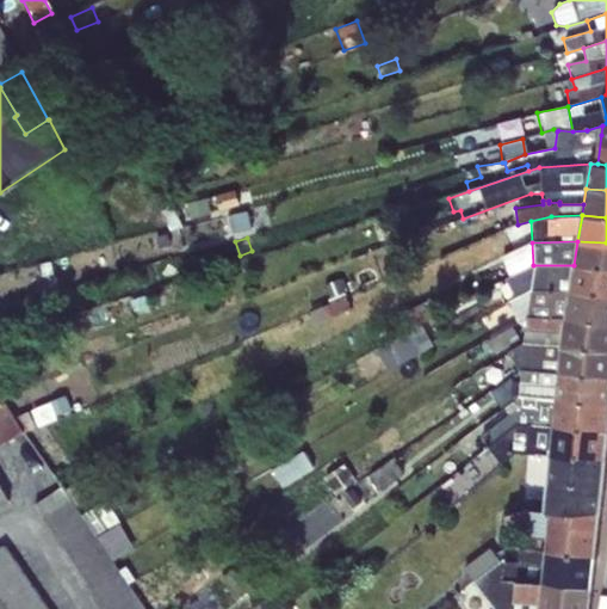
[(606,243),(577,241),(574,265),(574,266),(606,268),(606,243)]
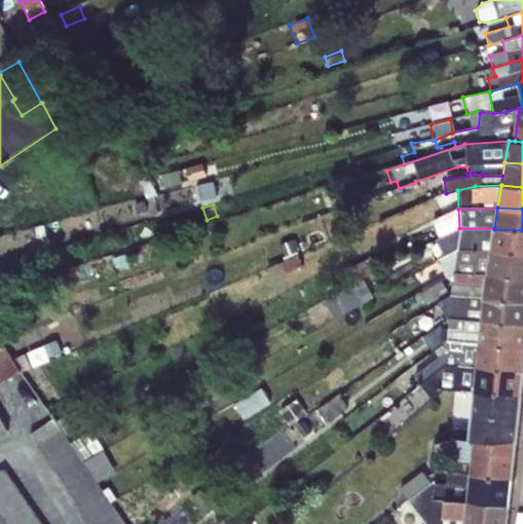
[(218,227),(208,230),(209,231),(211,237),(215,251),(224,248),(218,227)]
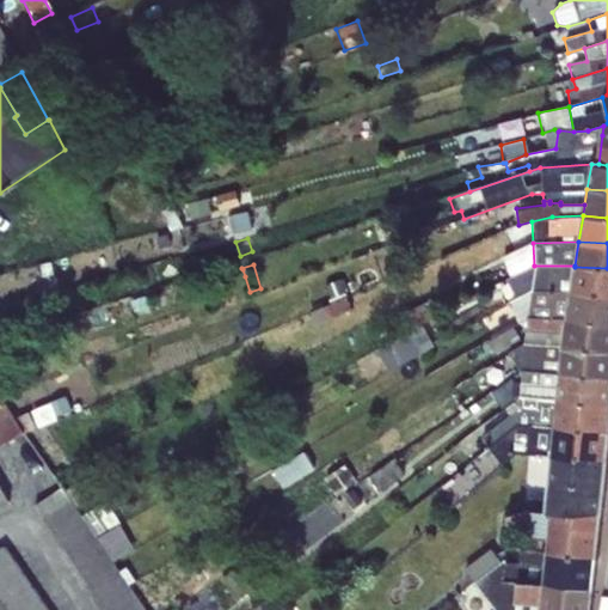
[(575,266),(534,266),(534,275),(502,287),(510,303),(519,298),(532,292),(570,292),(575,267),(575,266)]
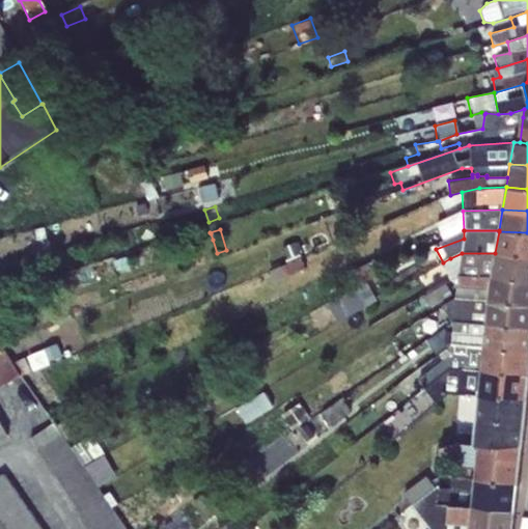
[(527,232),(499,231),(495,253),(527,255),(527,232)]
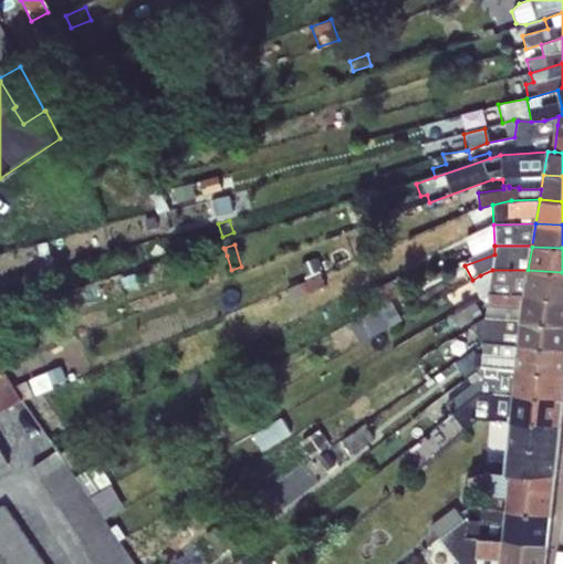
[(227,256),(225,249),(216,252),(219,259),(227,256)]
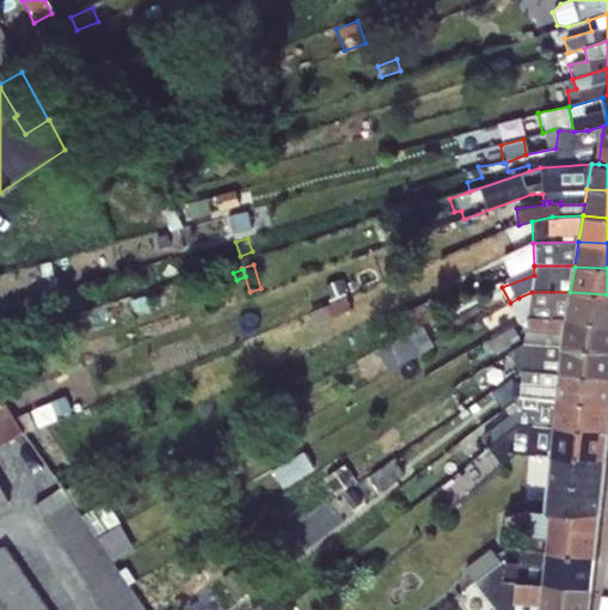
[(339,280),(323,287),(327,298),(332,296),(335,303),(344,298),(343,297),(347,296),(339,280)]
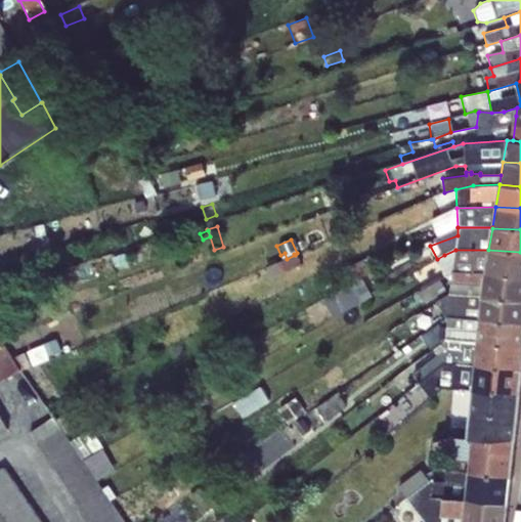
[(456,250),(444,255),(446,261),(426,269),(433,284),(451,272),(484,273),(485,273),(488,250),(456,250)]
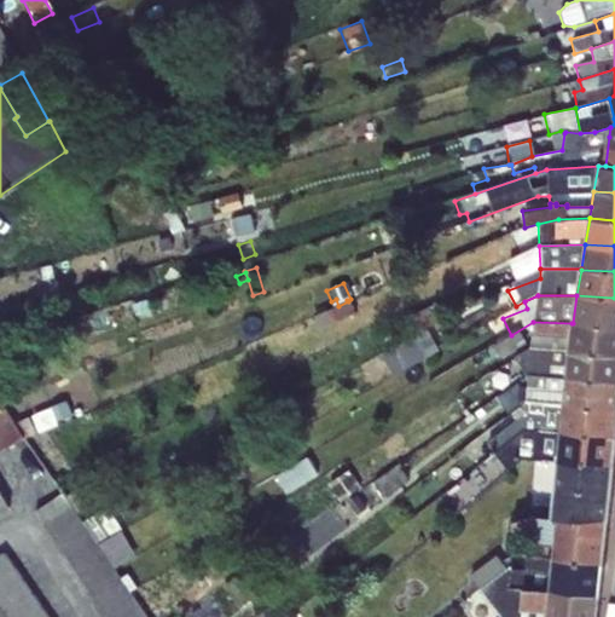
[(573,323),(614,327),(614,298),(576,295),(573,323)]
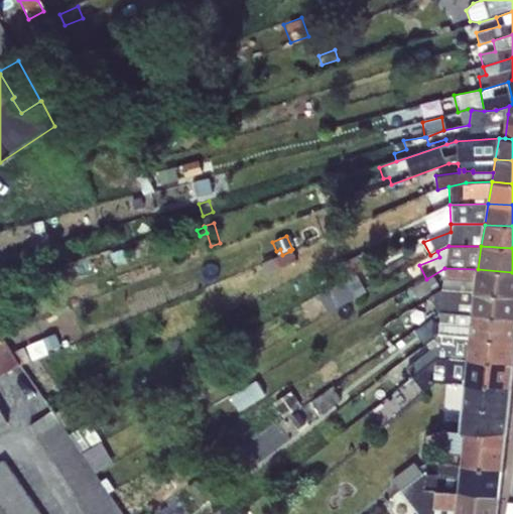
[(276,251),(266,255),(268,260),(259,264),(263,275),(264,275),(260,264),(282,255),(280,249),(276,251)]
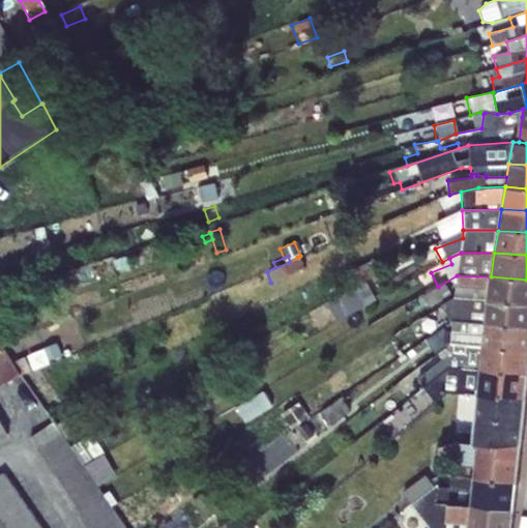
[(267,271),(271,283),(302,269),(298,258),(290,262),(267,271)]
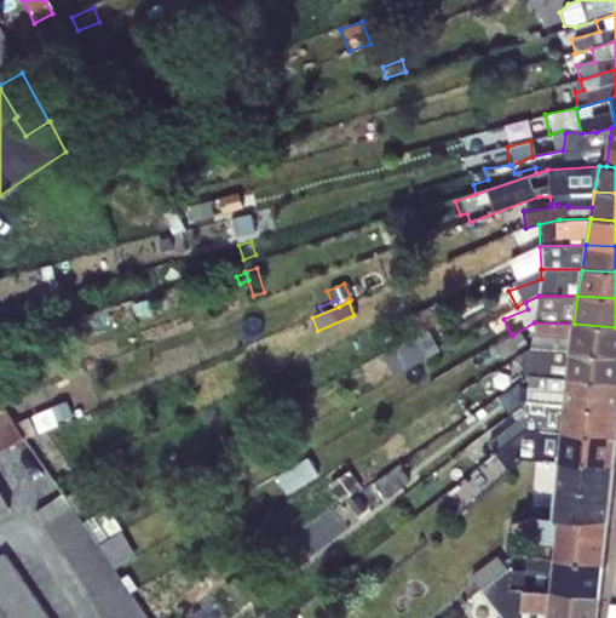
[(436,302),(415,314),(436,304),(443,319),(444,318),(436,302)]
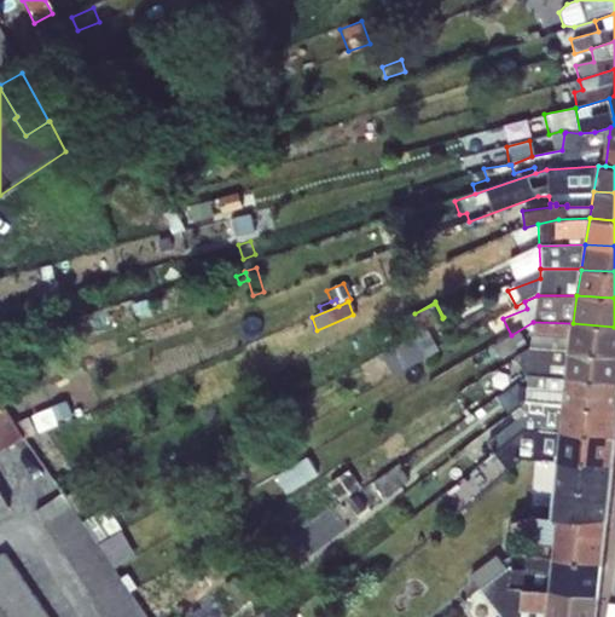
[(415,313),(413,315),(421,329),(422,330),(425,329),(444,319),(442,318),(435,304),(415,313)]
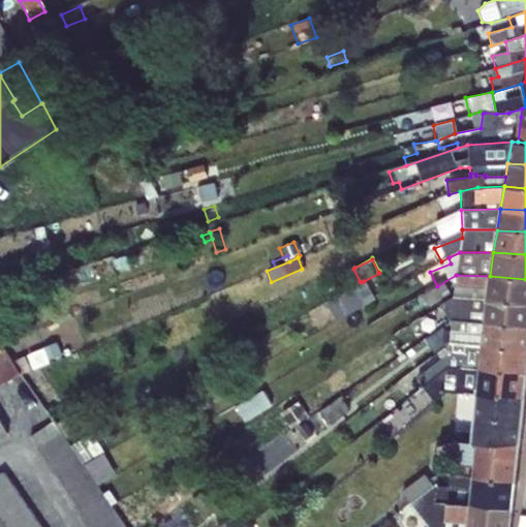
[(353,269),(354,268),(353,266),(340,273),(348,288),(360,281),(353,269)]
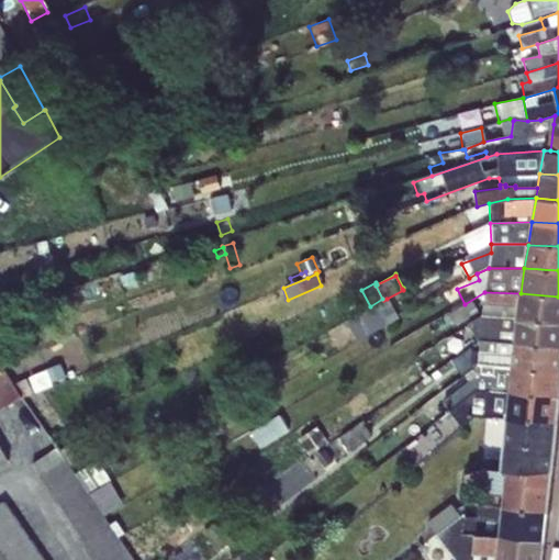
[(484,292),(465,304),(469,314),(481,311),(481,315),(516,318),(520,293),(484,292)]
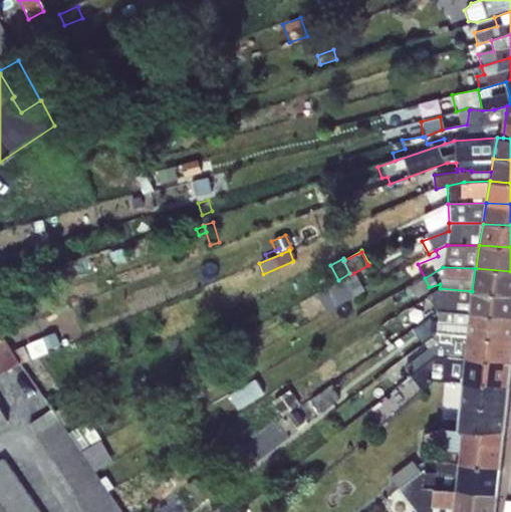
[(471,293),(510,295),(510,271),(476,268),(475,268),(472,291),(471,293)]
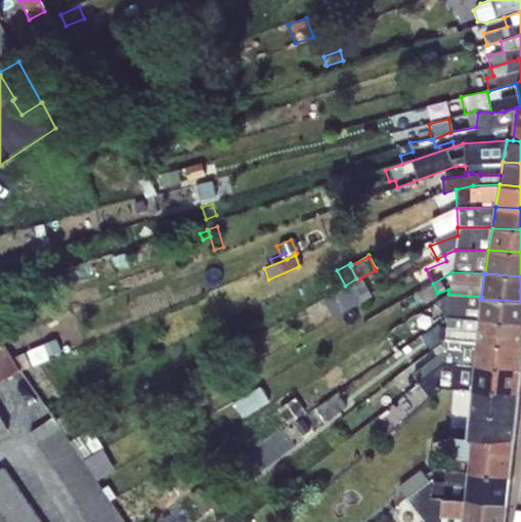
[(345,286),(320,299),(332,319),(372,298),(360,278),(357,279),(356,278),(345,286)]
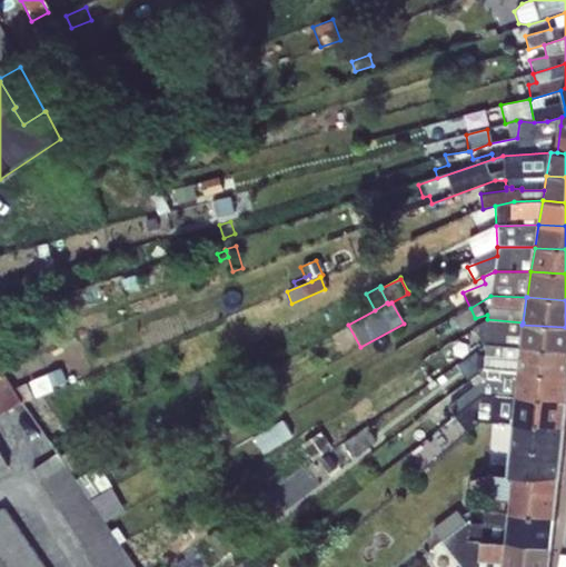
[(523,322),(487,319),(484,345),(520,347),(522,325),(523,322)]
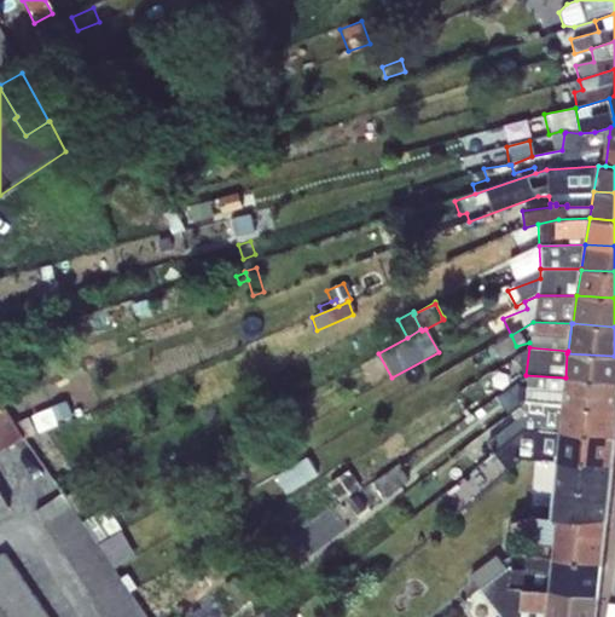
[(209,362),(202,349),(186,355),(190,362),(195,359),(197,367),(209,362)]
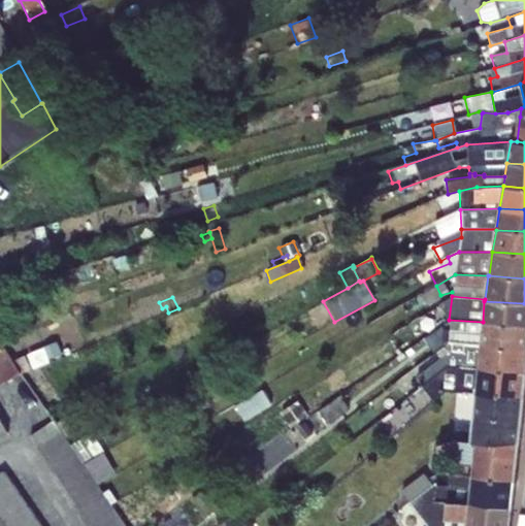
[(482,324),(524,326),(524,303),(484,301),(483,322),(482,324)]
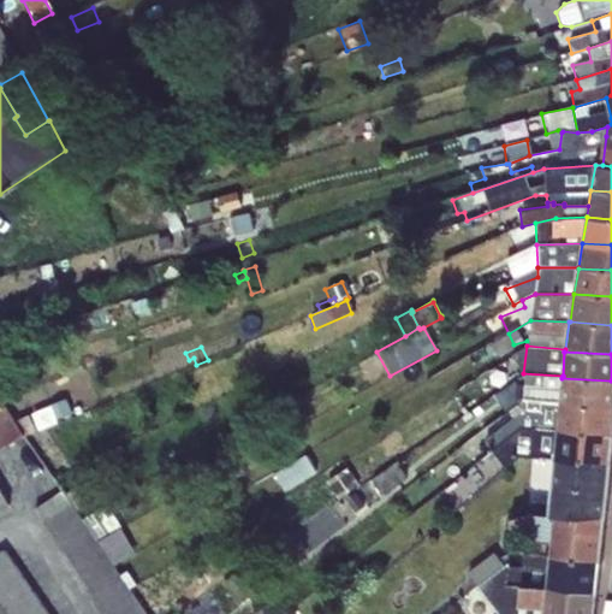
[(563,376),(523,373),(522,385),(515,385),(514,406),(522,406),(522,401),(560,403),(562,378),(563,376)]
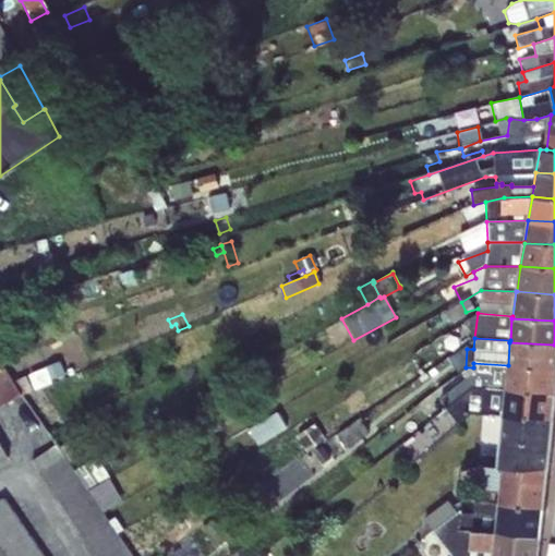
[(508,365),(554,371),(554,345),(509,342),(508,365)]
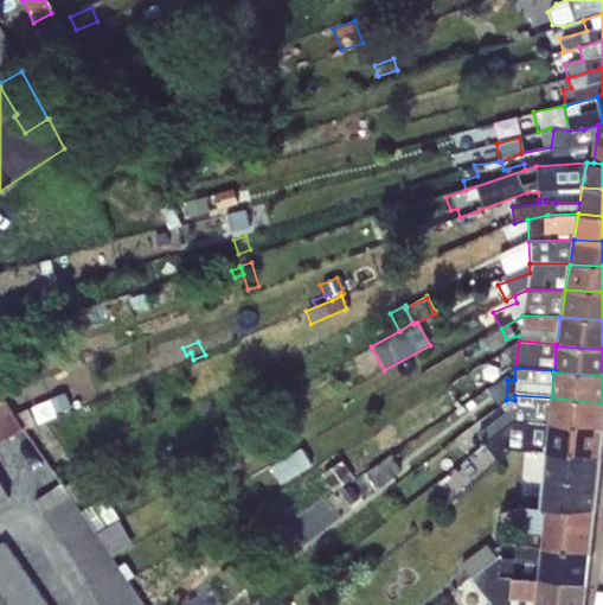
[(549,425),(552,397),(514,395),(514,400),(513,407),(476,435),(483,444),(511,422),(549,425)]
